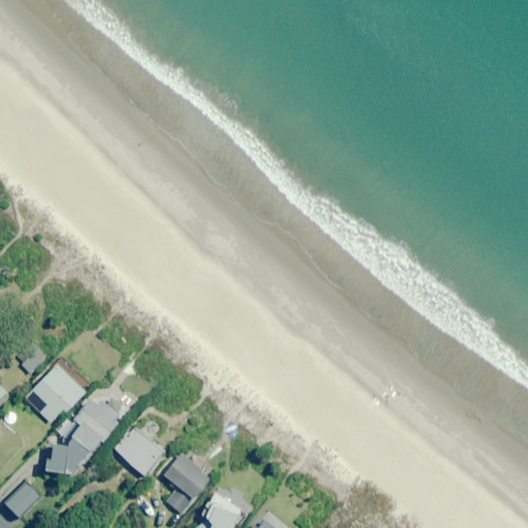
[(86,393),(59,367),(35,392),(50,405),(41,414),(52,423),(65,409),(68,411),(86,393)]
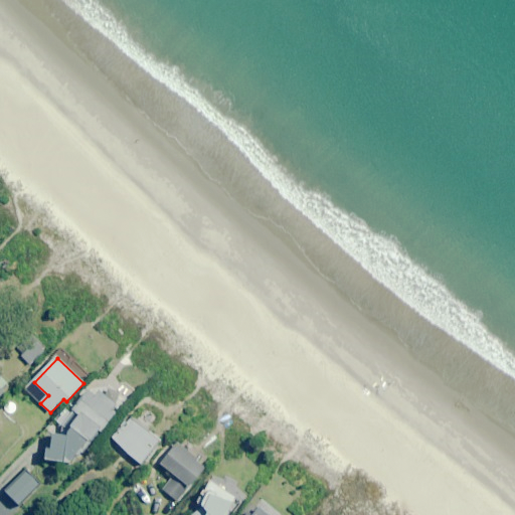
[(0,397),(6,392),(2,389),(12,379),(0,367),(0,397)]
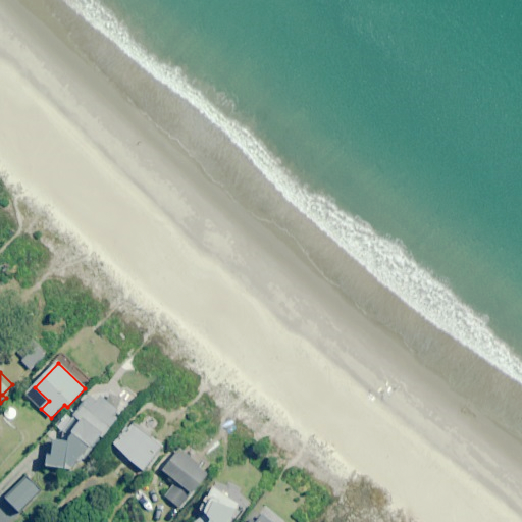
[(48,441),(52,446),(56,449),(42,466),(72,470),(79,463),(81,465),(94,449),(92,447),(102,434),(104,436),(119,419),(117,417),(129,402),(105,381),(93,397),(87,392),(58,425),(60,426),(48,441)]
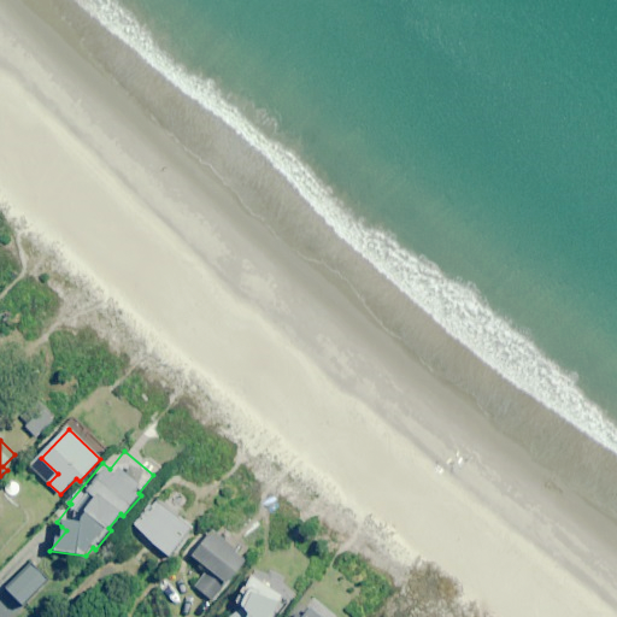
[(169,557),(174,552),(176,554),(188,542),(184,540),(193,532),(158,499),(152,505),(150,503),(140,513),(142,516),(134,524),(169,557)]
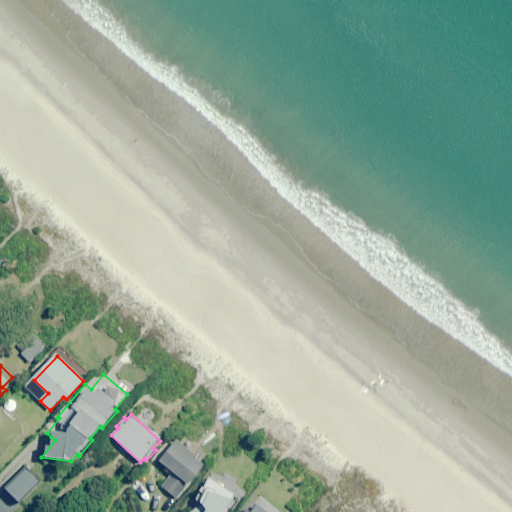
[(189,485),(205,465),(177,442),(161,462),(174,472),(162,486),(178,499),(189,485)]
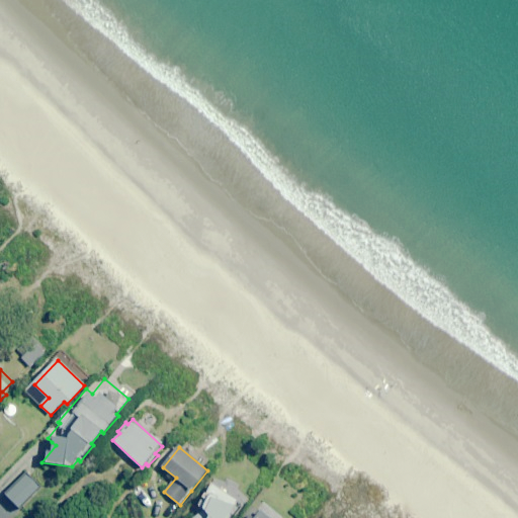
[(41,488),(26,475),(7,496),(22,509),(41,488)]
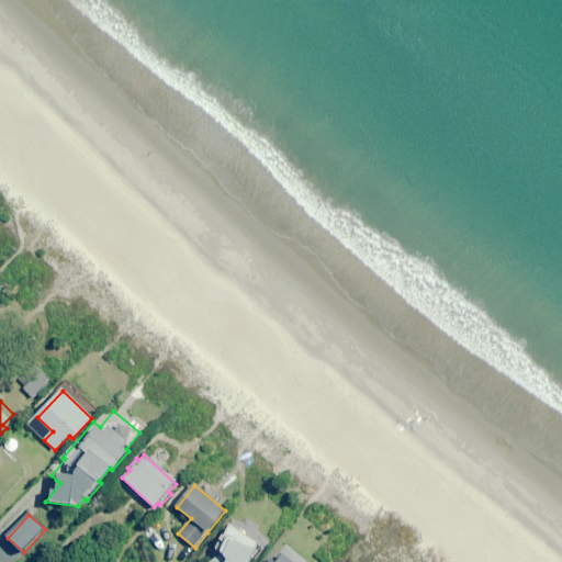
[(246,561),(261,547),(231,524),(220,539),(213,548),(220,553),(209,561),(246,561)]
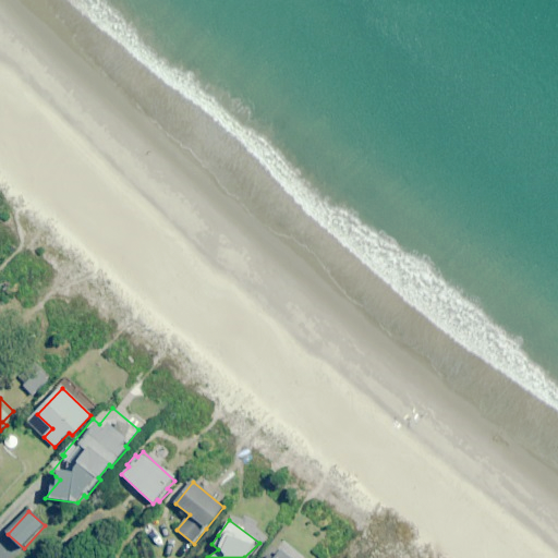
[(299,557),(283,546),(274,557),(299,557)]
